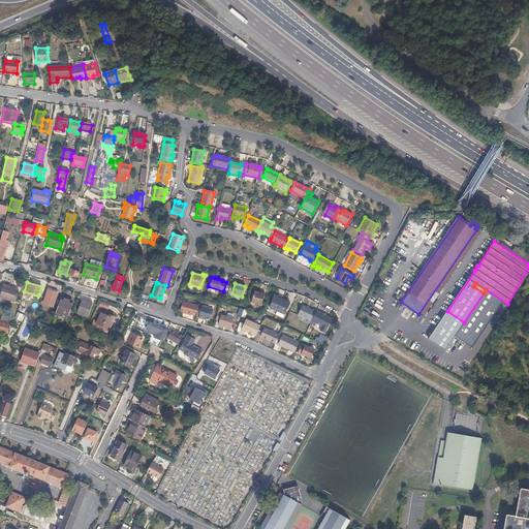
[(19,289),(3,284),(0,297),(16,301),(19,289)]
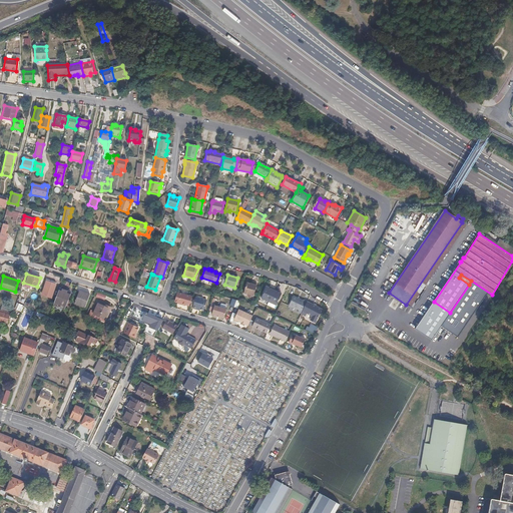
[(51,298),(55,285),(47,282),(42,296),(51,298)]
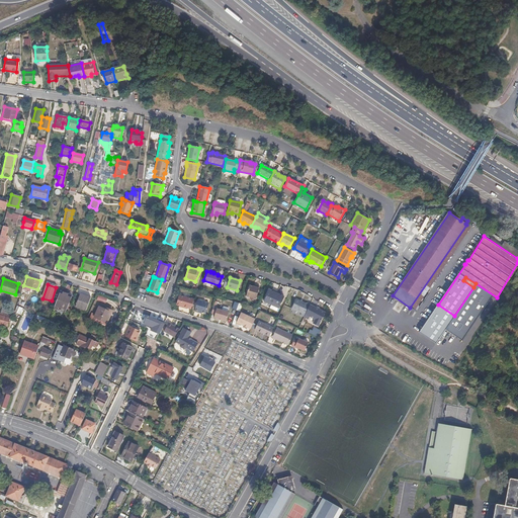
[(249,285),(246,296),(256,299),(259,286),(255,285),(255,287),(249,285)]
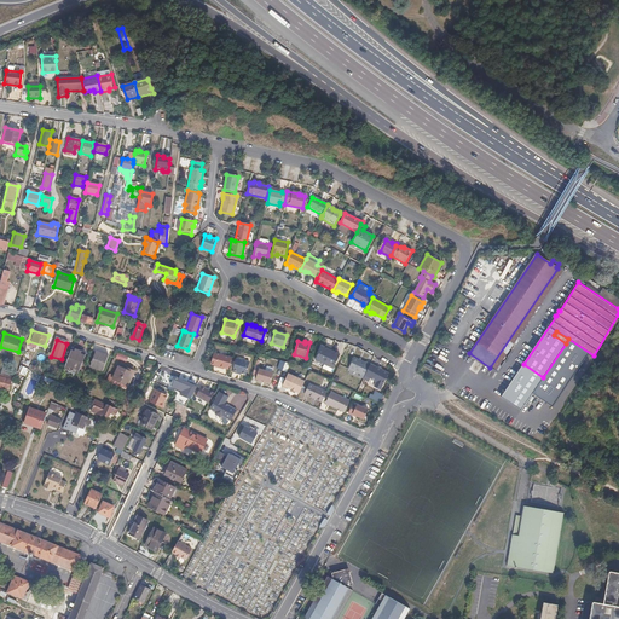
[(328,348),(323,346),(317,359),(335,368),(341,354),(336,352),(336,351),(328,347),(328,348)]
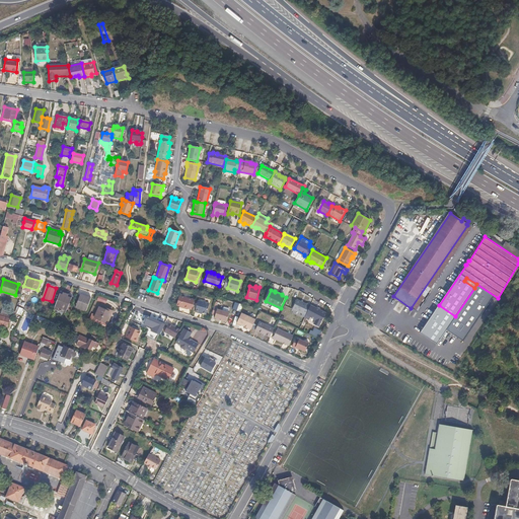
[(71,296),(60,293),(55,308),(65,312),(71,296)]
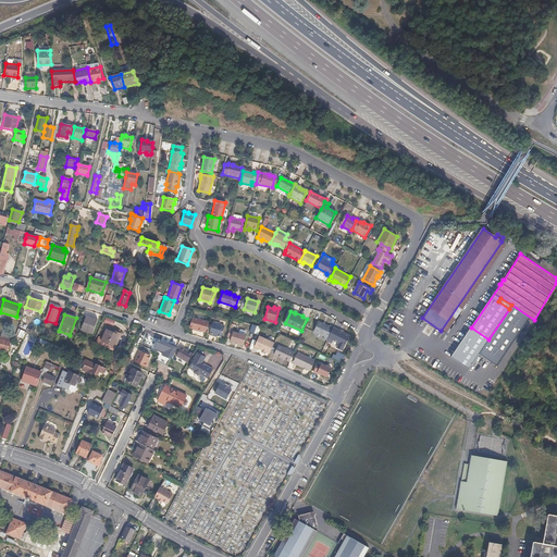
[(209,321),(207,321),(202,329),(197,326),(201,319),(192,316),(188,326),(196,330),(196,331),(200,332),(200,331),(205,332),(209,321)]
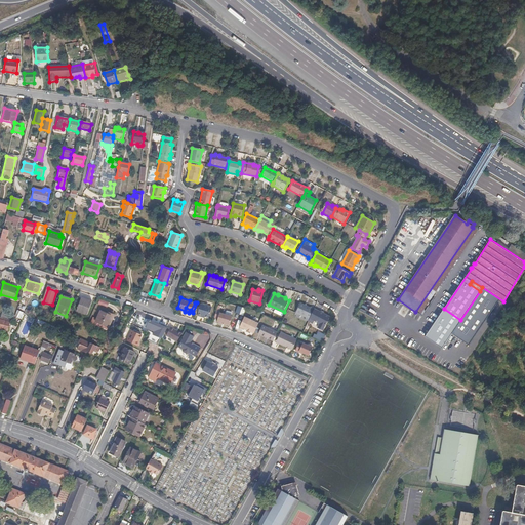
[(91,304),(80,298),(76,310),(87,315),(91,304)]
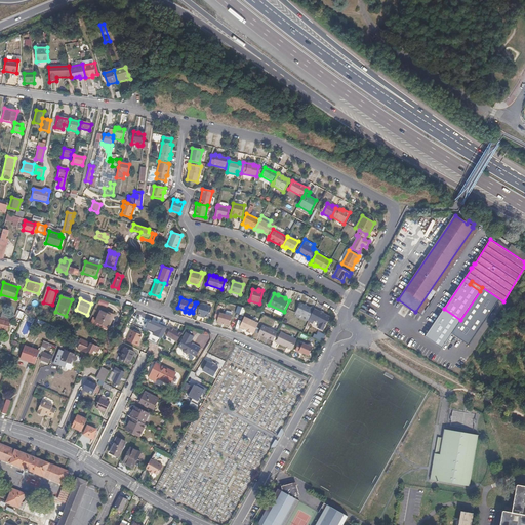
[(195,303),(190,300),(186,308),(191,310),(195,303)]
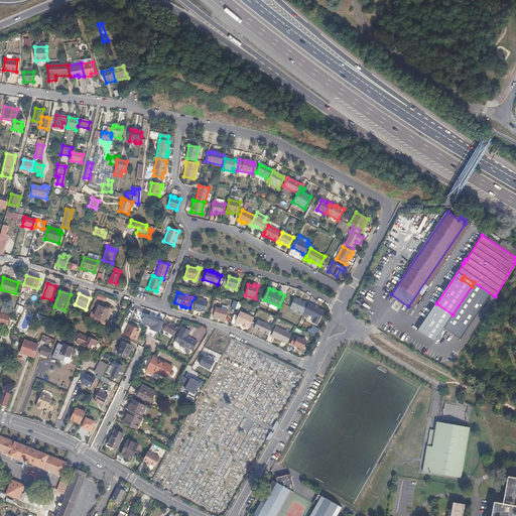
[(205,312),(205,311),(203,310),(208,302),(197,298),(194,310),(198,311),(198,309),(205,312)]
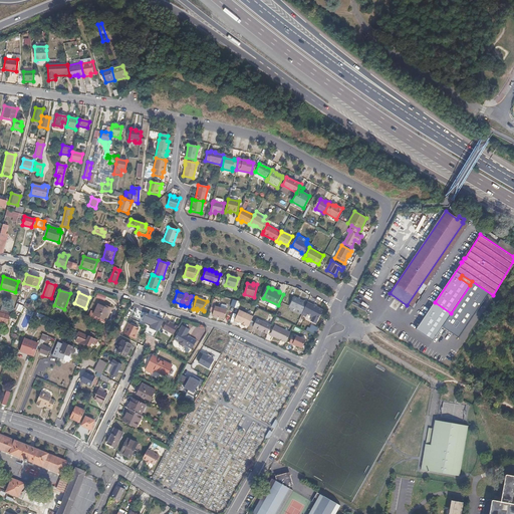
[(307,315),(312,317),(310,321),(315,324),(322,309),(307,302),(307,303),(294,297),(289,307),(303,313),(301,315),(306,317),(307,315)]
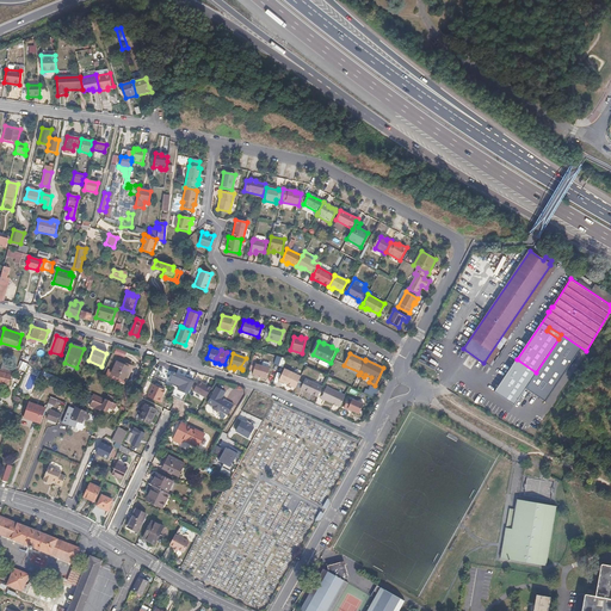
[(267,378),(270,368),(261,365),(255,364),(257,363),(252,362),(250,370),(254,371),(253,375),(267,378)]
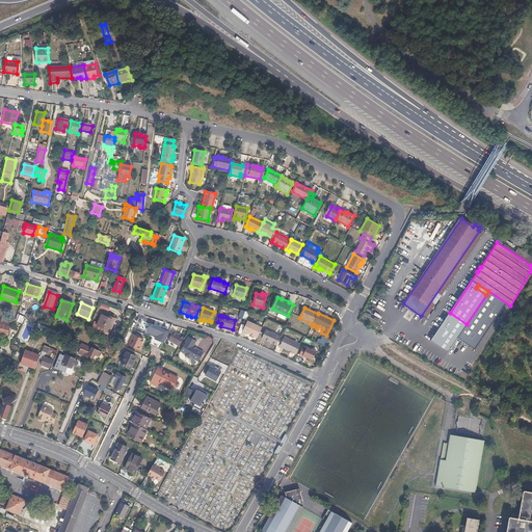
[(99,327),(98,330),(107,335),(113,321),(102,316),(97,326),(99,327)]
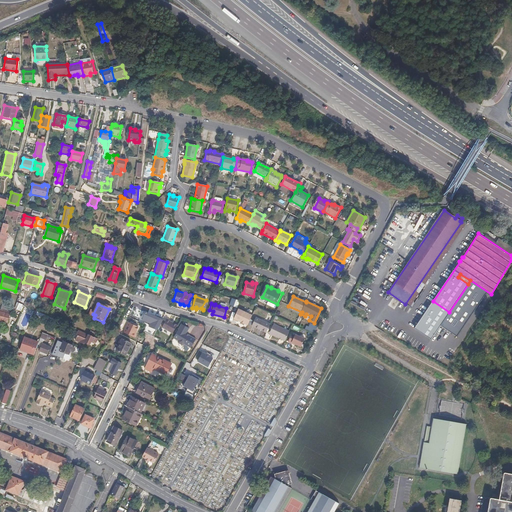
[(5,310),(0,309),(0,319),(7,322),(9,315),(6,314),(7,312),(5,311),(5,310)]
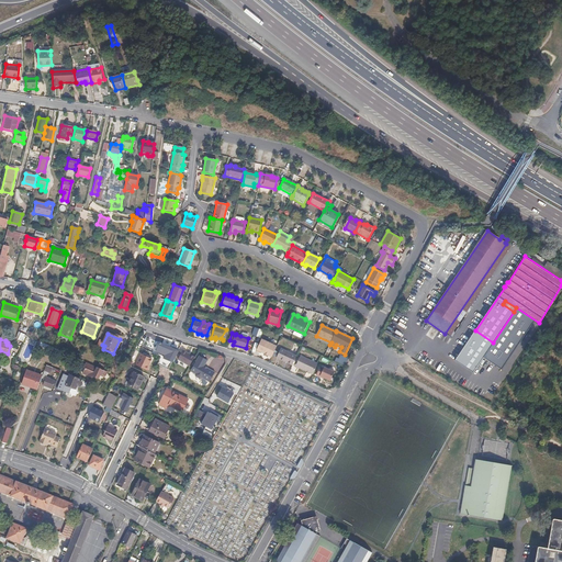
[(276,347),(263,340),(262,343),(259,343),(256,350),(260,352),(271,357),(276,347)]
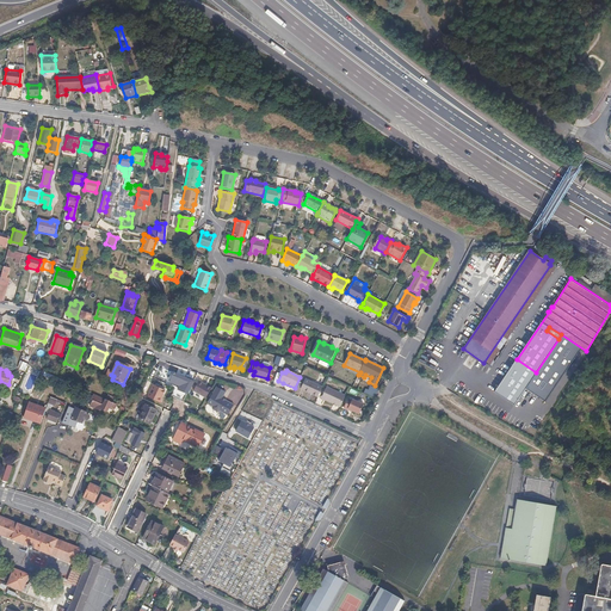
[(24,388),(30,390),(30,389),(36,377),(29,374),(24,388)]
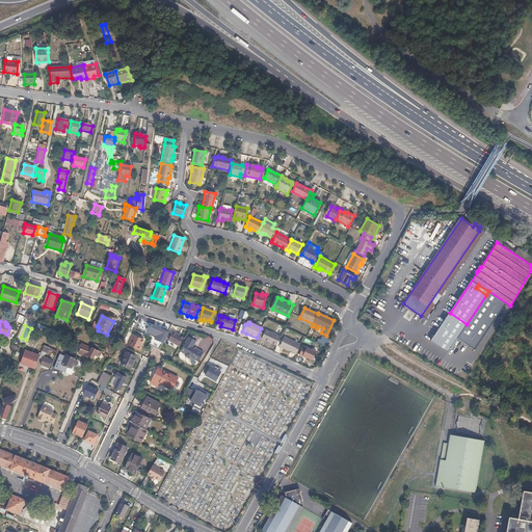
[(163,343),(168,331),(152,325),(149,333),(157,336),(155,340),(163,343)]
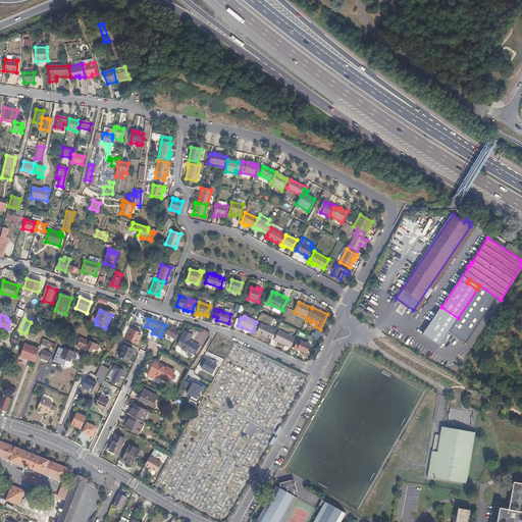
[(256,332),(271,340),(275,331),(261,324),(256,332)]
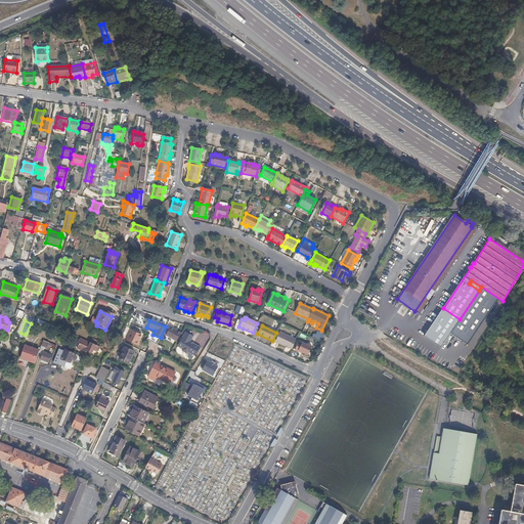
[(177,341),(182,333),(171,326),(166,335),(177,341)]
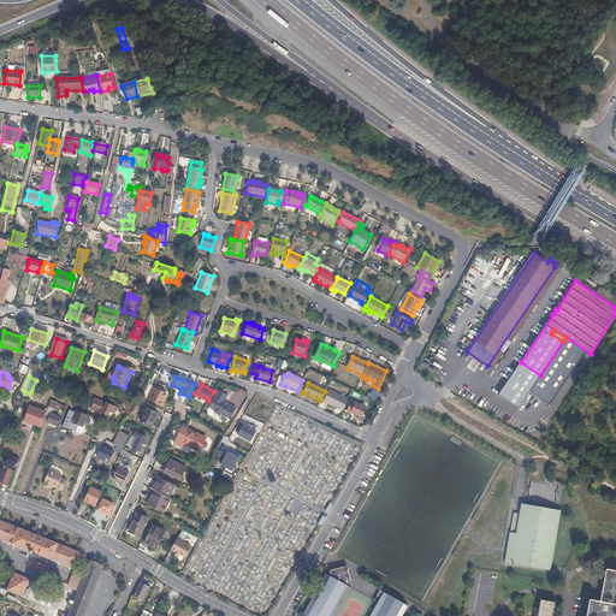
[(155,389),(149,401),(163,408),(165,403),(164,402),(169,395),(155,389)]
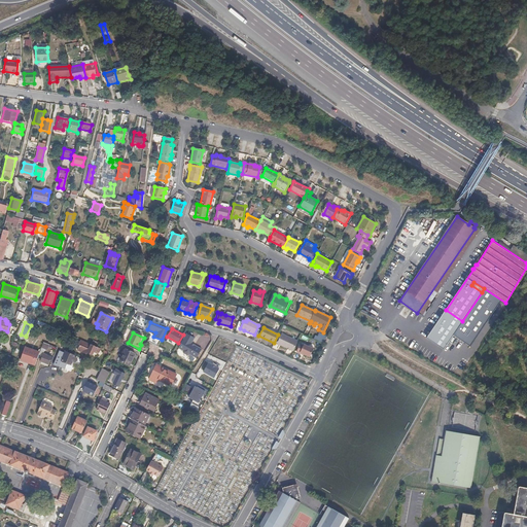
[(198,358),(202,349),(192,344),(196,338),(187,334),(180,347),(183,348),(182,350),(184,351),(183,351),(184,353),(188,355),(189,354),(190,354),(198,358)]
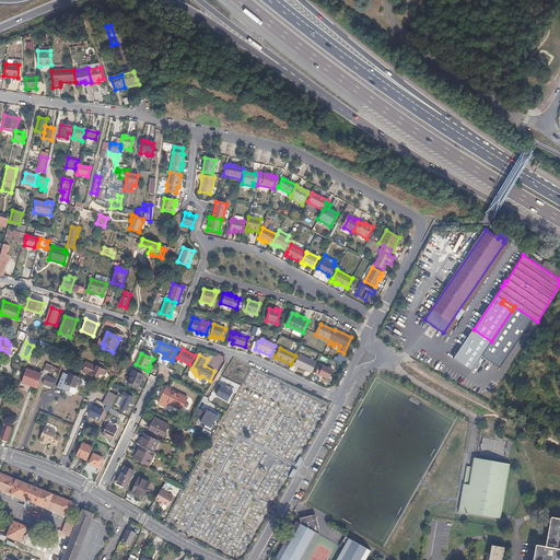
[(299,366),(312,373),(317,362),(300,354),(294,365),(298,368),(299,366)]
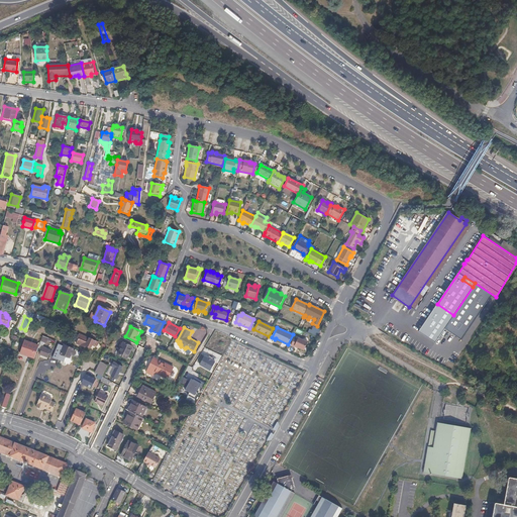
[(100,343),(98,342),(81,334),(79,339),(80,339),(78,344),(87,348),(88,347),(93,349),(95,345),(98,347),(100,343)]
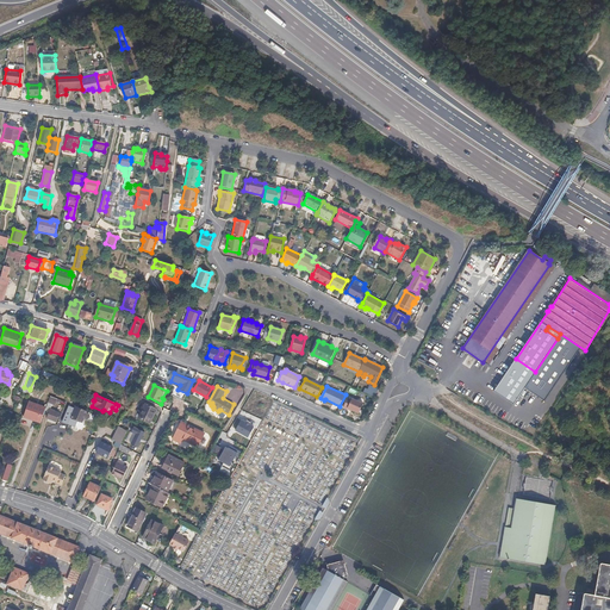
[(348,397),(344,406),(360,412),(363,403),(353,397),(352,398),(348,397)]
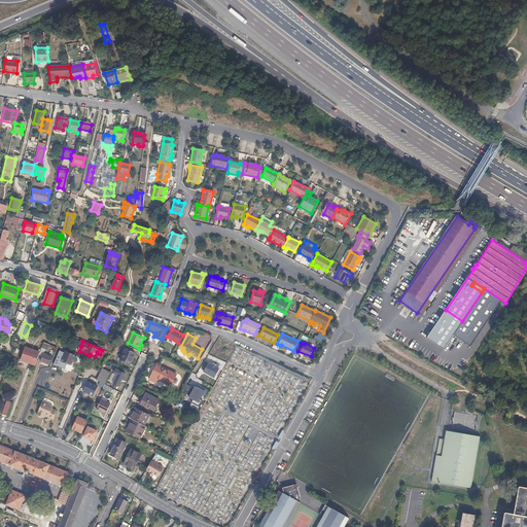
[(39,353),(25,348),(22,358),(31,361),(30,363),(35,364),(39,353)]
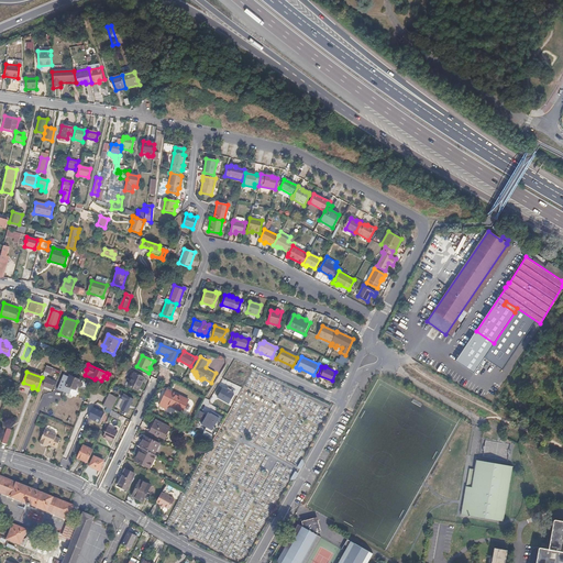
[(135,373),(129,386),(134,388),(136,386),(140,388),(144,378),(135,373)]
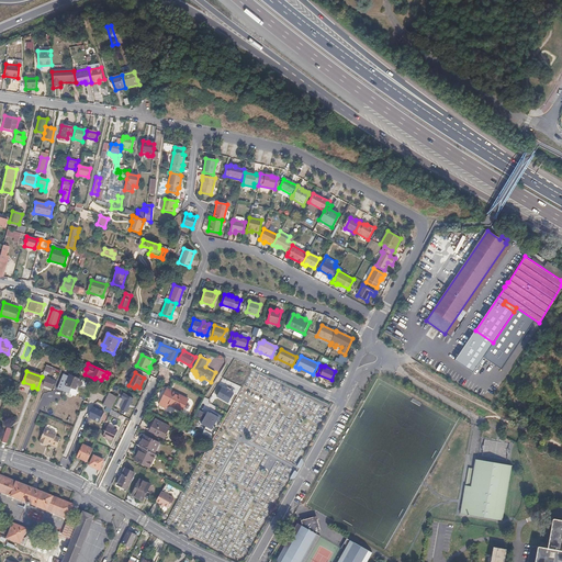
[(65,384),(76,389),(79,380),(69,375),(65,384)]
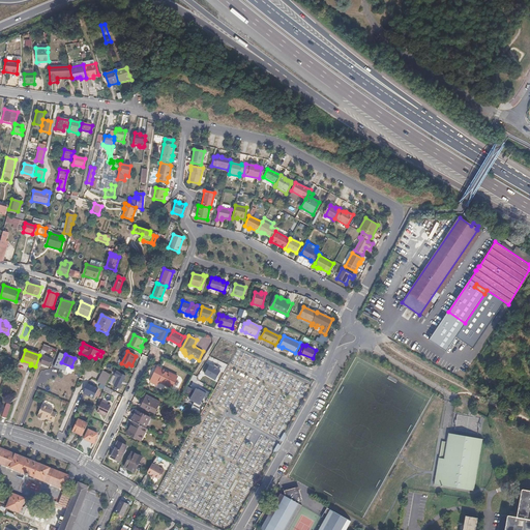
[(40,363),(49,366),(52,359),(43,356),(40,363)]
